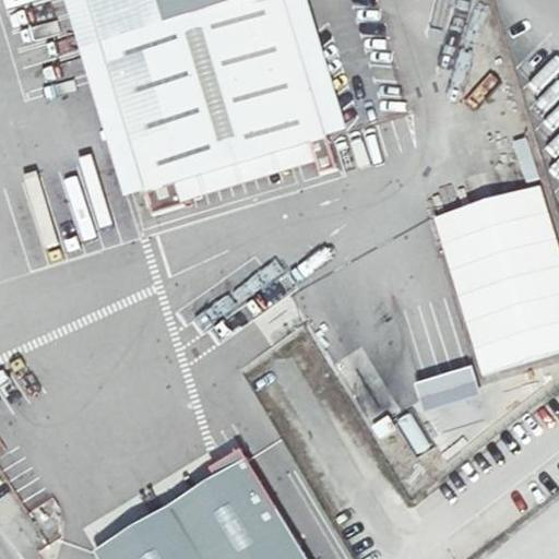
[(153,202),(93,0),(70,0),(132,207),(153,202)]
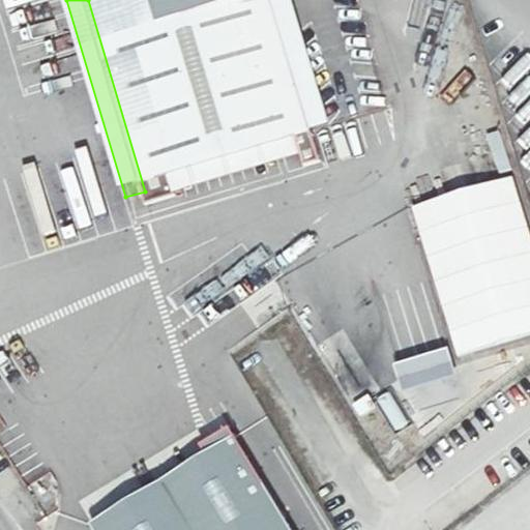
[(298,146),(314,142),(273,3),(262,6),(259,0),(88,0),(145,192),(160,186),(298,146)]
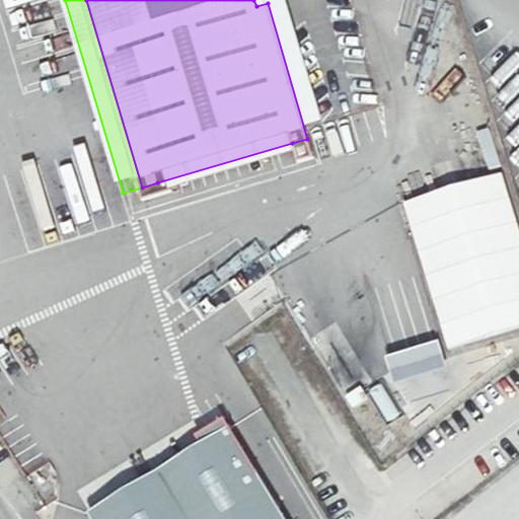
[(268,3),(307,139),(326,133),(288,0),(280,0),(279,0),(253,0),(256,6),(268,3)]
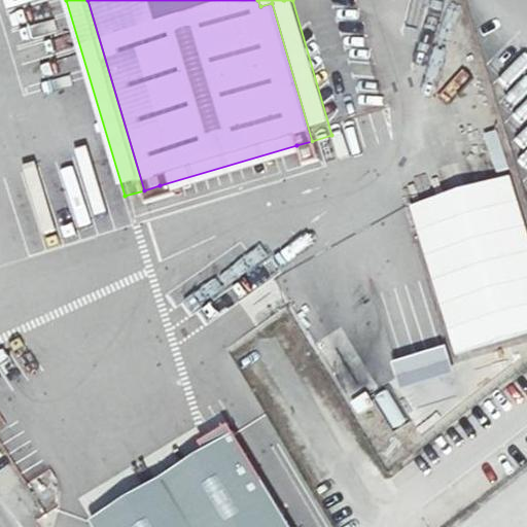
[(497,131),(485,133),(493,172),(505,169),(497,131)]
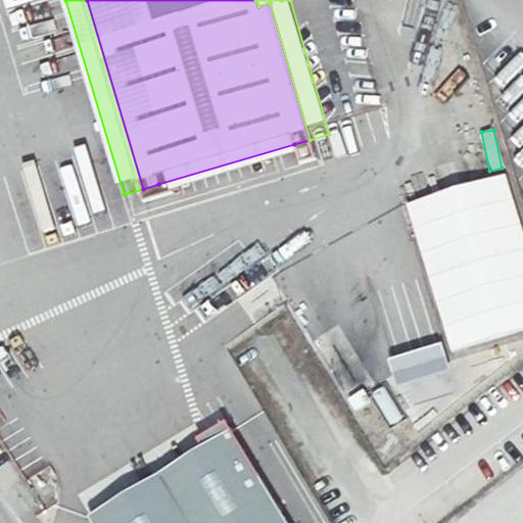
[(294,144),(158,184),(163,203),(300,164),(294,144)]
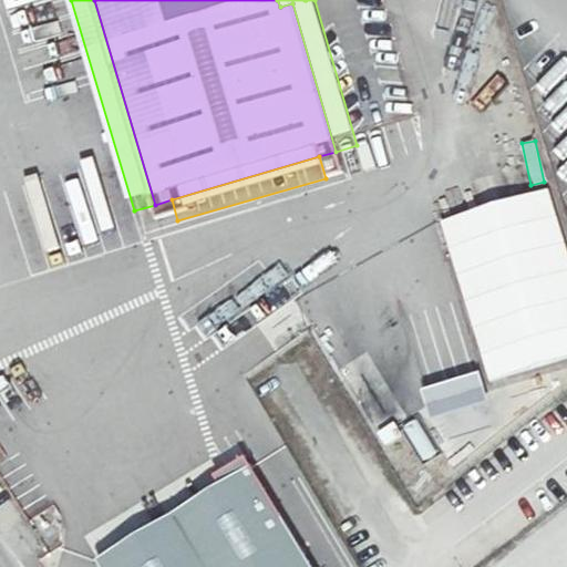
[(485,383),(566,360),(566,251),(549,187),(439,217),(485,383)]
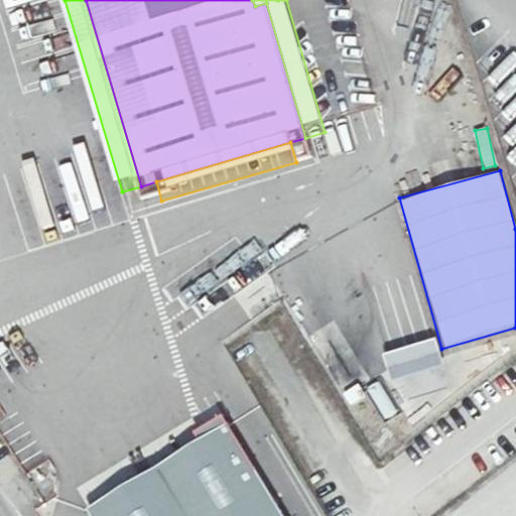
[(382,355),(391,381),(442,365),(433,338),(382,355)]
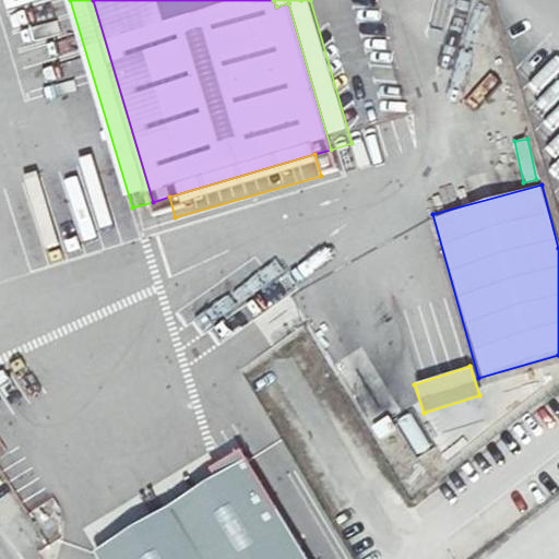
[(385,372),(379,380),(390,388),(396,380),(385,372)]
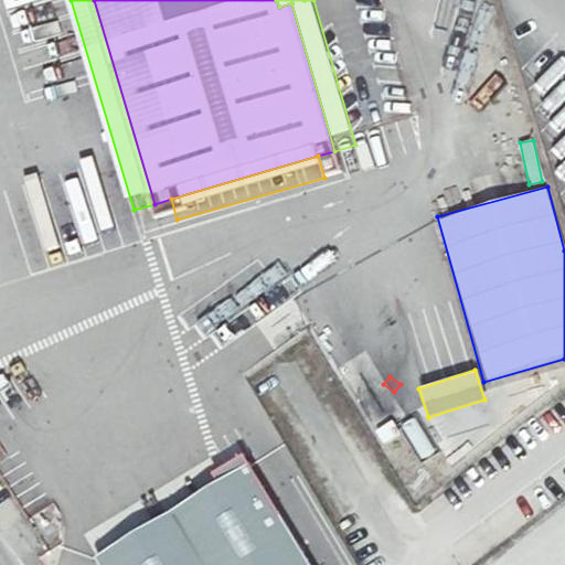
[(403,429),(422,458),(433,451),(414,422),(403,429)]
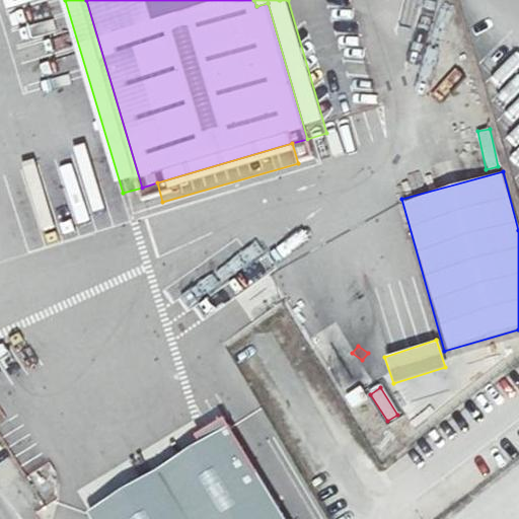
[(285,518),(229,431),(177,463),(91,518),(92,518),(285,518)]
